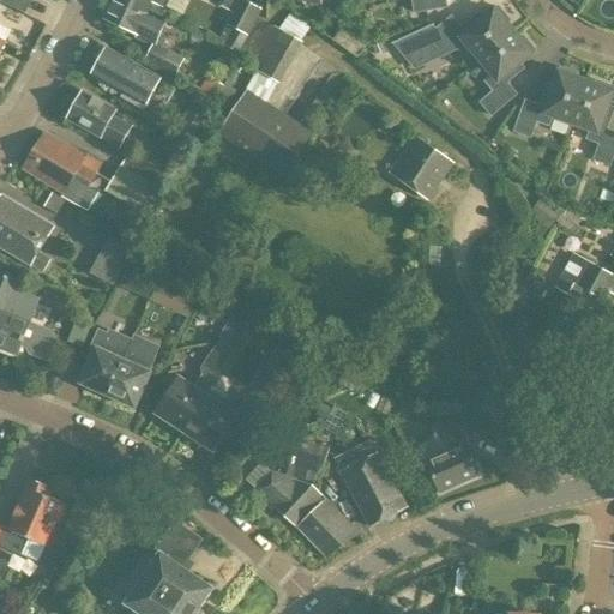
[(0,0),(0,2),(23,13),(29,0),(0,0)]
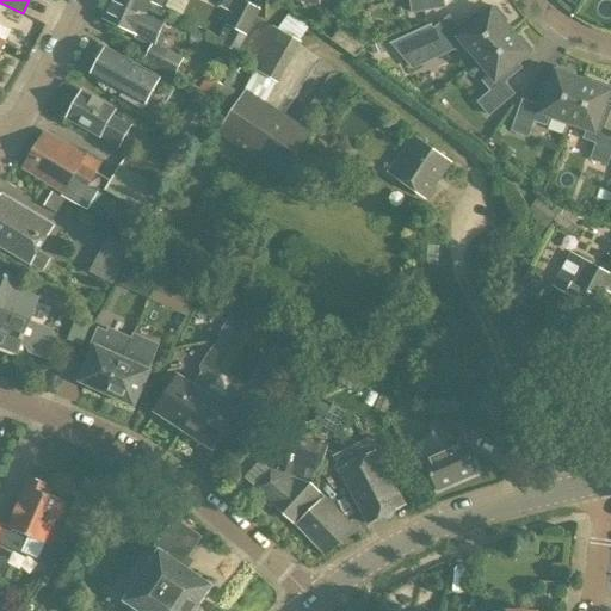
[(152,4),(152,2),(150,2),(146,0),(106,0),(106,1),(111,4),(104,22),(106,23),(104,28),(124,37),(127,32),(137,37),(137,36),(155,44),(166,19),(148,11),(152,4)]
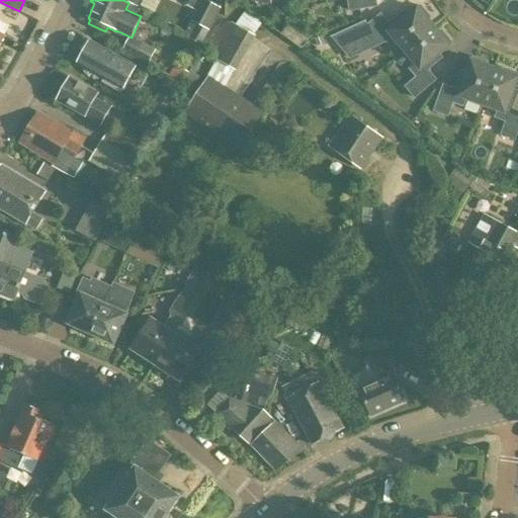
[(140,8),(143,0),(123,0),(127,2),(128,2),(128,3),(140,8)]
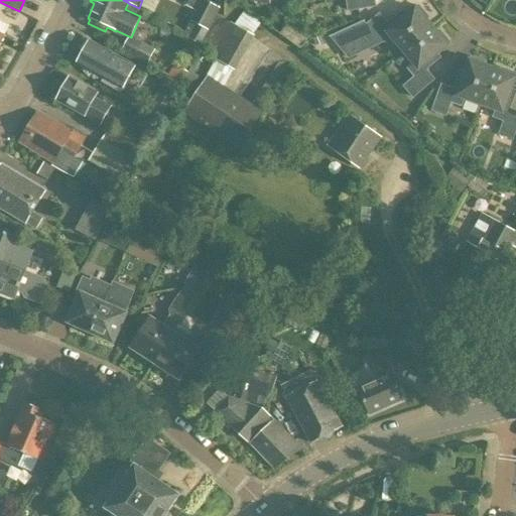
[(208,30),(220,8),(203,0),(200,0),(189,21),(208,30)]
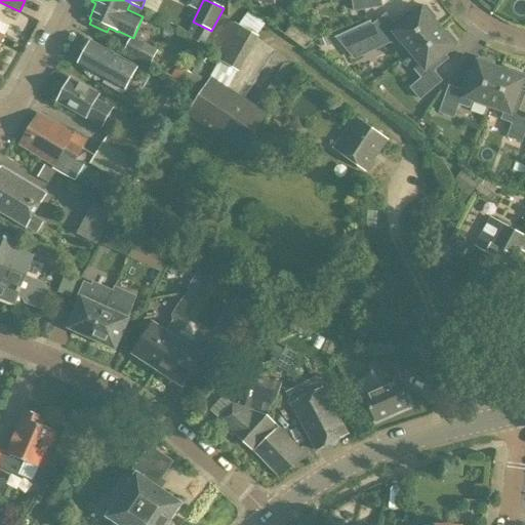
[(352,0),(355,12),(381,7),(380,0),(352,0)]
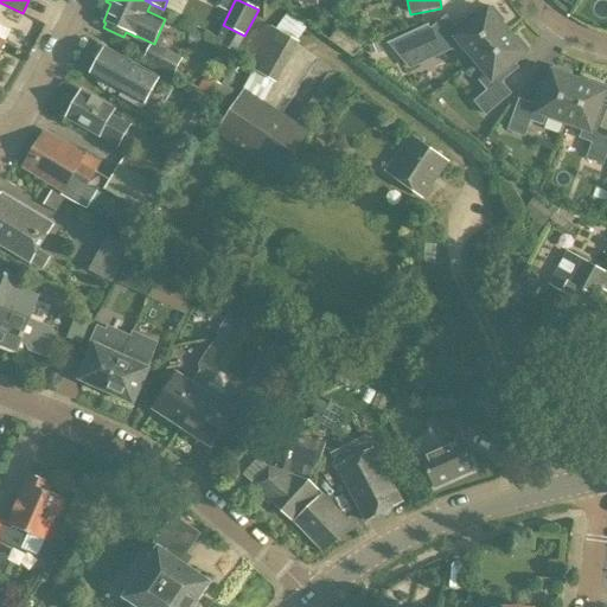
[(475,61),(508,32),(502,25),(504,21),(492,7),(478,20),(473,16),(457,30),(446,19),(422,40),(433,52),(446,42),(454,51),(462,45),(475,61)]
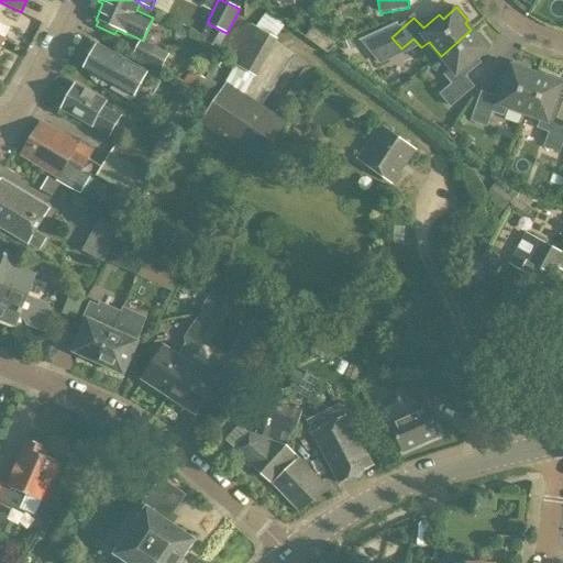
[(252,25),(251,26),(235,19),(217,55),(231,63),(256,78),(278,41),(252,25)]
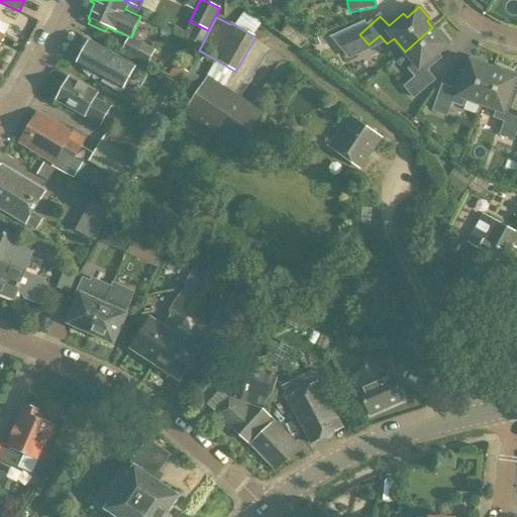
[(290,23),(280,35),(300,49),(309,38),(290,23)]
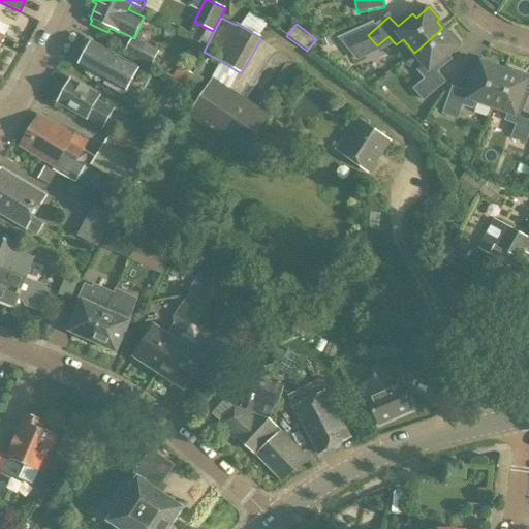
[(442,28),(414,53),(426,65),(419,71),(427,80),(415,90),(425,100),(446,83),(438,72),(453,60),(448,55),(462,44),(450,32),(448,34),(442,28)]
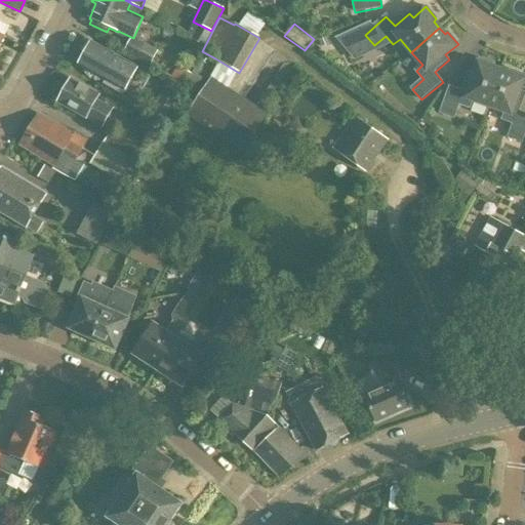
[(147,65),(153,52),(130,41),(125,52),(147,65)]
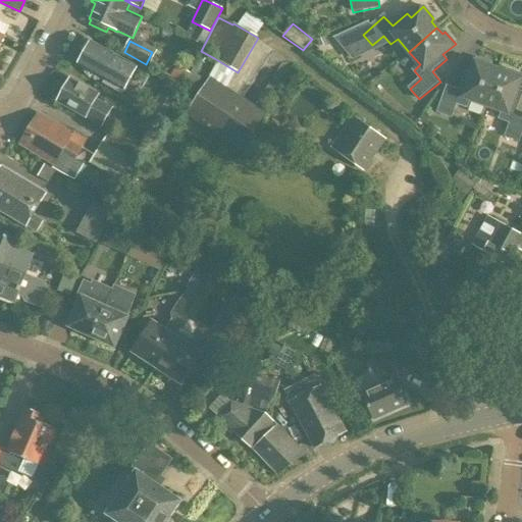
[(137,67),(117,58),(90,44),(79,66),(107,81),(105,84),(122,93),(124,89),(126,90),(137,67)]
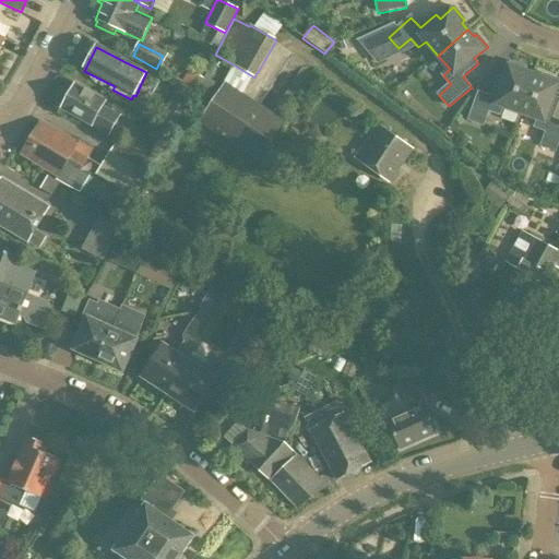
[(520,113),(534,75),(525,72),(526,69),(510,62),(504,80),(498,78),(491,97),(478,92),(467,120),(483,126),(488,110),(499,115),(502,106),(520,113)]
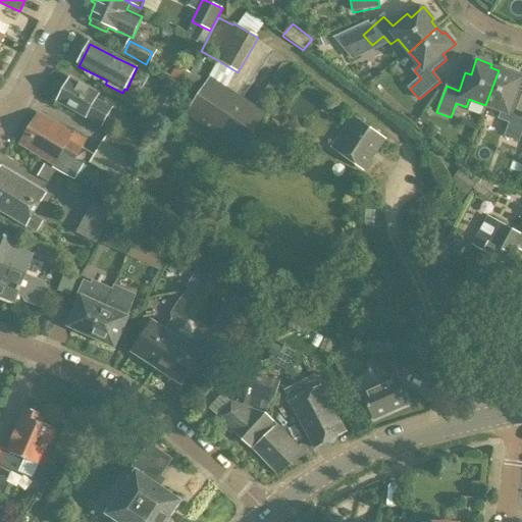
[(517,92),(521,75),(521,74),(508,70),(506,73),(499,70),(485,105),(502,111),(499,119),(509,123),(504,137),(518,142),(521,129),(521,113),(515,111),(521,94),(517,92)]
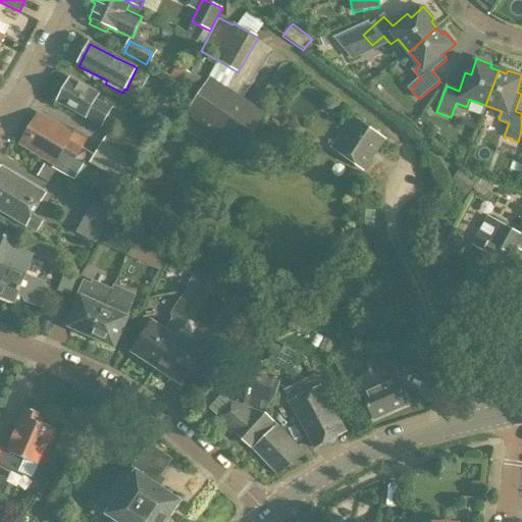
[(186,115),(242,151),(265,114),(209,77),(186,115)]
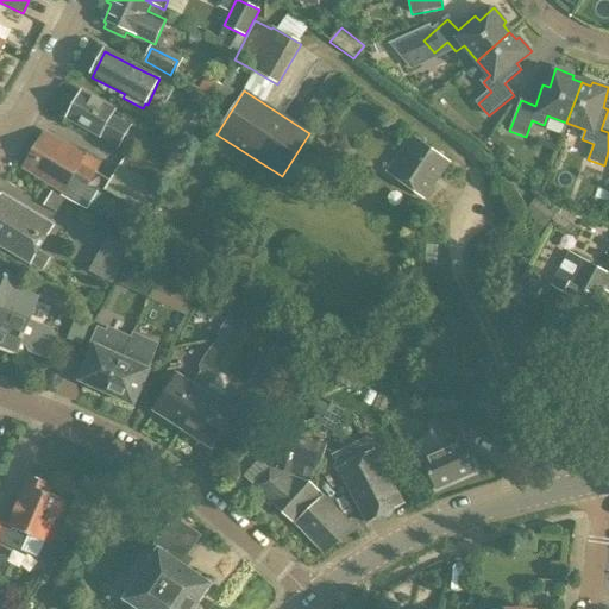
[(132,126),(113,117),(115,111),(82,93),(67,119),(101,138),(100,139),(119,149),(132,126)]
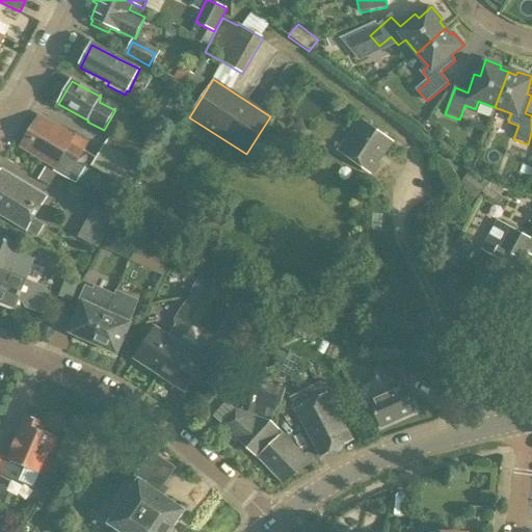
[(77,163),(79,160),(89,143),(75,135),(74,137),(40,116),(21,147),(55,168),(53,171),(76,185),(85,168),(77,163)]
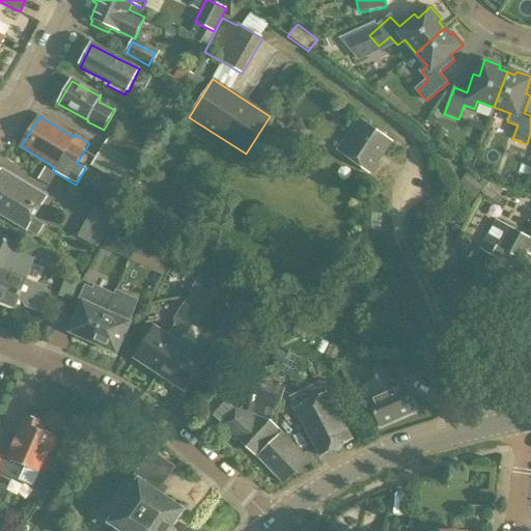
[(368,173),(391,142),(360,119),(337,151),(368,173)]
